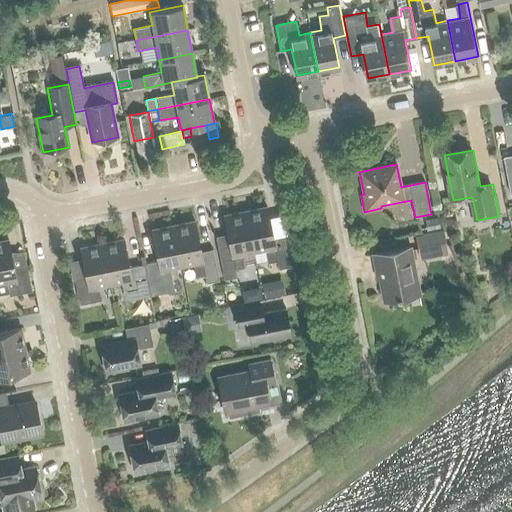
[(268,209),(246,213),(254,253),(265,251),(267,264),(279,262),(280,268),(293,265),(287,236),(273,238),(268,209)]
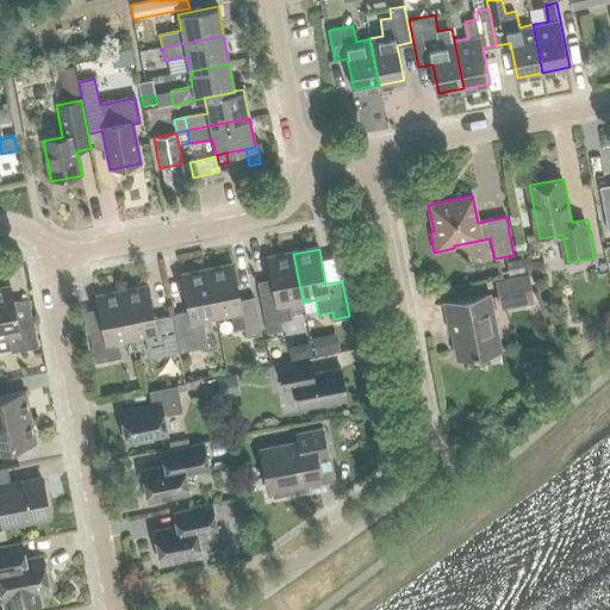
[(291,304),(303,302),(293,254),(268,259),(275,293),(261,296),(268,334),(282,331),(280,322),(292,319),(288,304),(291,304)]
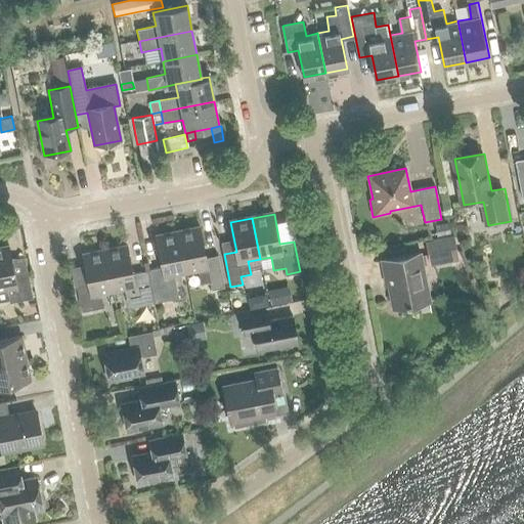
[(450,233),(448,222),(434,225),(436,236),(450,233)]
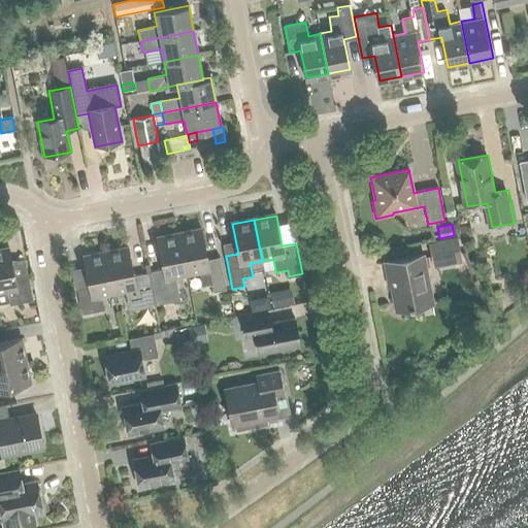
[(200,229),(178,233),(187,274),(198,271),(201,286),(209,284),(211,293),(225,290),(218,256),(206,258),(200,229)]
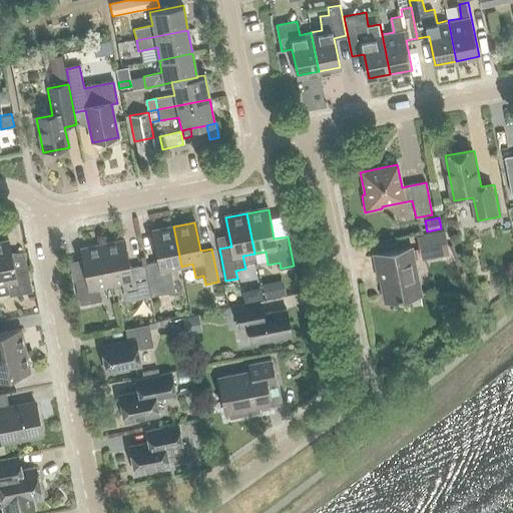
[(144,264),(144,266),(151,297),(174,292),(170,269),(181,267),(173,226),(151,230),(157,261),(144,264)]
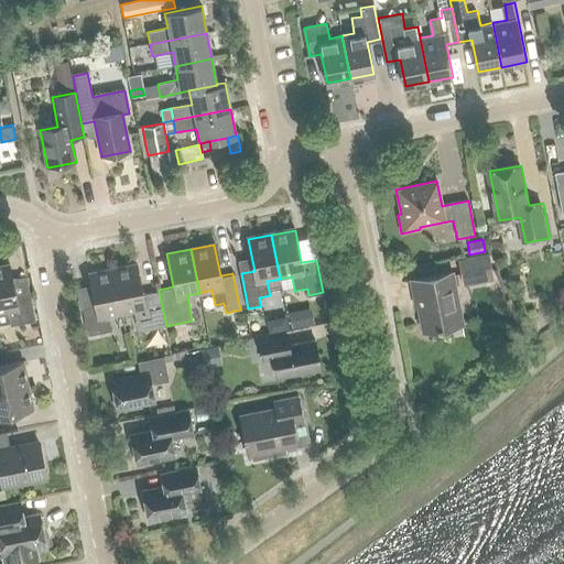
[(459,262),(464,283),(495,278),(490,256),(459,262)]
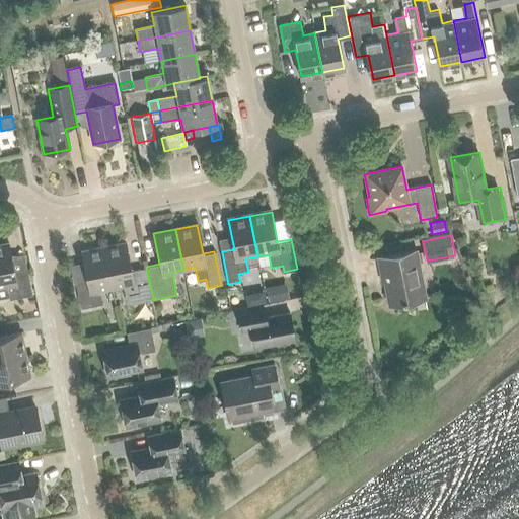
[(131,272),(125,243),(103,247),(110,288),(123,285),(127,306),(153,300),(146,269),(131,272)]
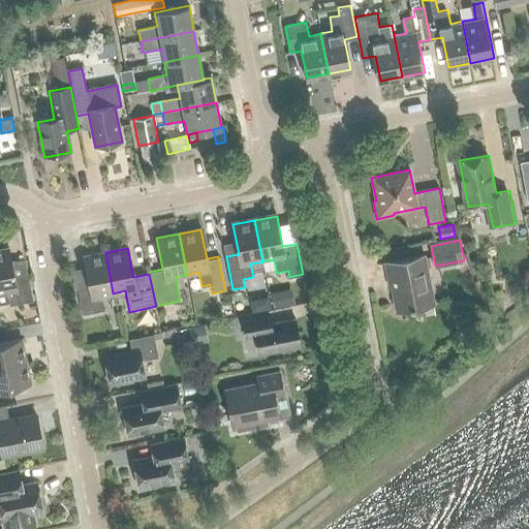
[(34,303),(29,276),(16,278),(10,249),(0,251),(0,305),(9,304),(10,307),(34,303)]
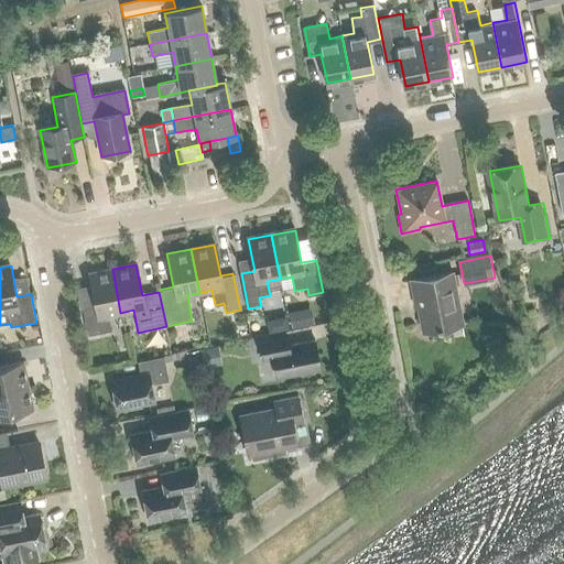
[(112,269),(88,274),(95,307),(82,310),(87,336),(111,331),(108,315),(120,313),(112,269)]
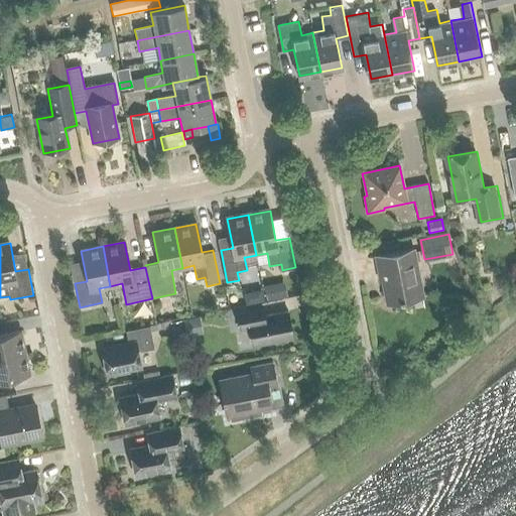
[(424,299),(414,251),(376,258),(379,274),(382,274),(388,306),(424,299)]
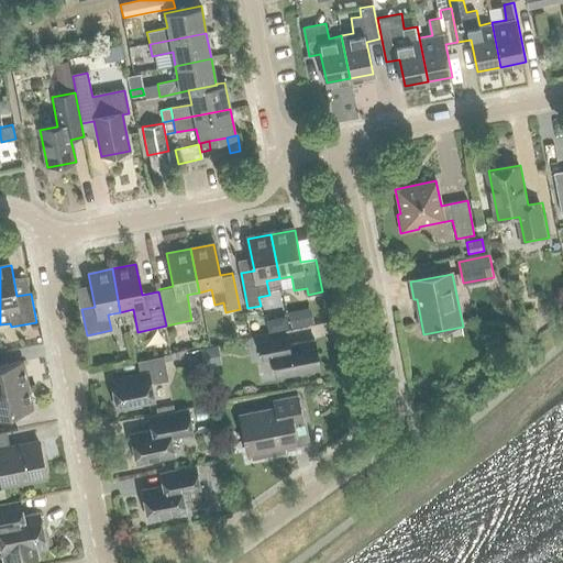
[(290,309),(294,328),(316,324),(313,307),(290,309)]
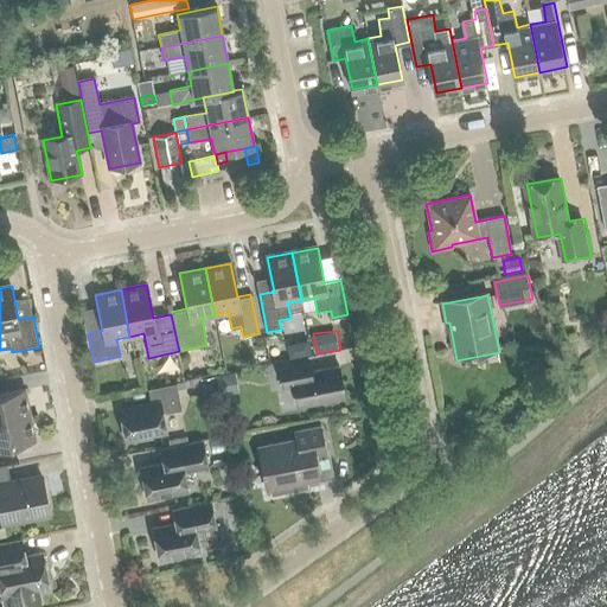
[(344,397),(339,366),(310,372),(307,358),(278,364),(282,388),(293,387),(296,407),(344,397)]
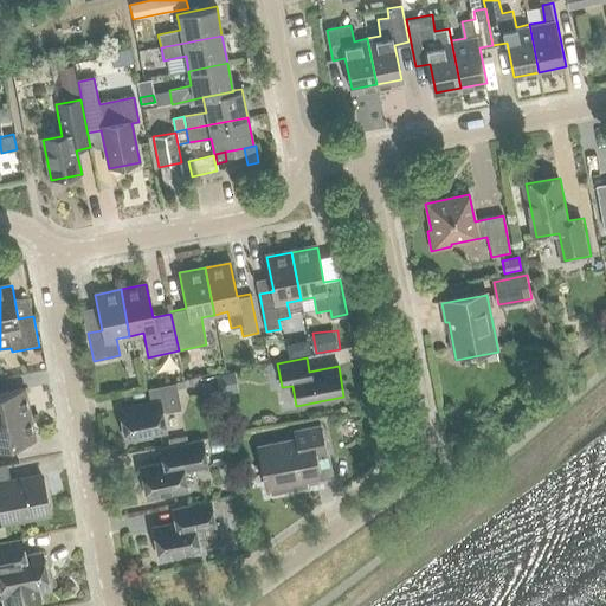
[(238,393),(233,371),(216,375),(220,397),(238,393)]
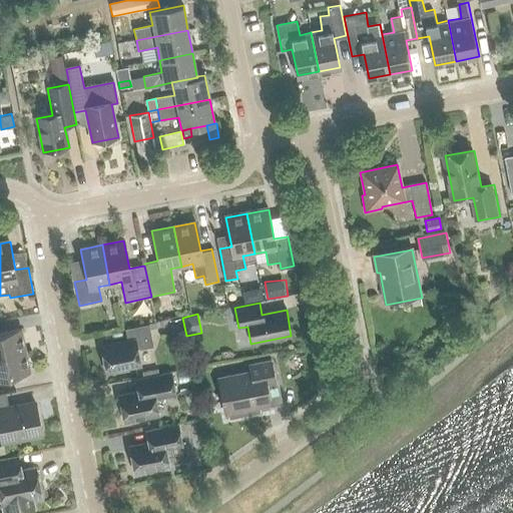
[(180,319),(169,321),(171,334),(183,332),(180,319)]
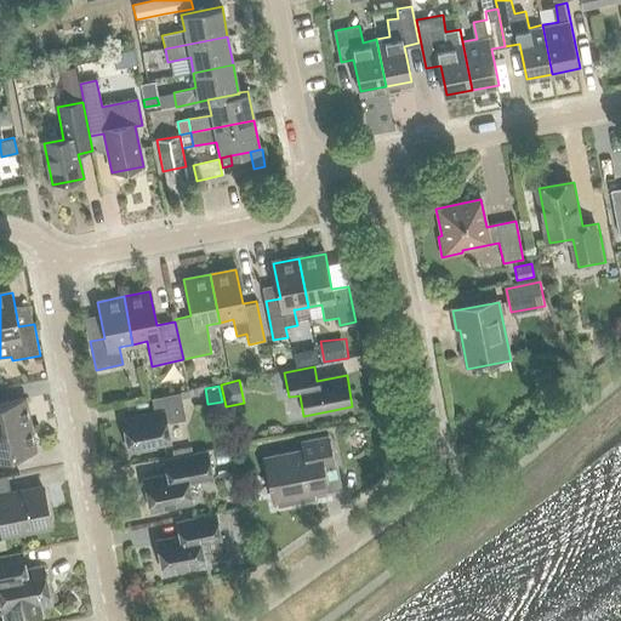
[(123,421),(129,450),(170,443),(166,423),(186,420),(181,396),(152,402),(155,415),(123,421)]
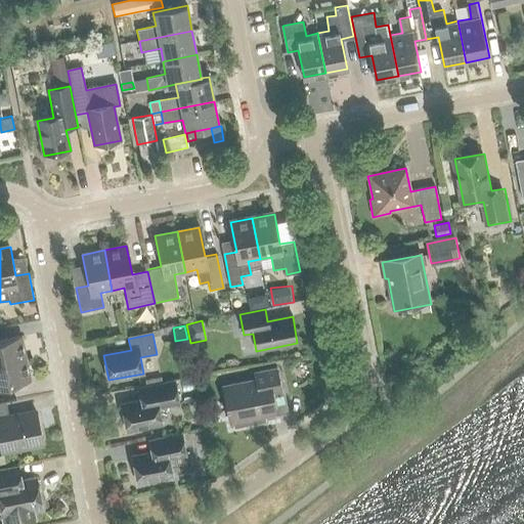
[(0,364),(26,359),(22,338),(0,341),(0,364)]
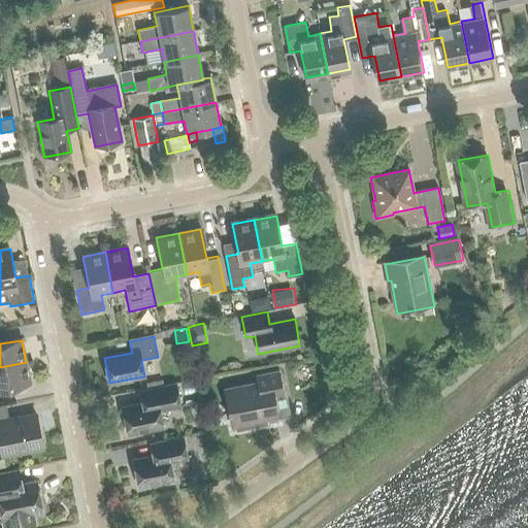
[(0,390),(31,385),(26,362),(0,367),(0,390)]
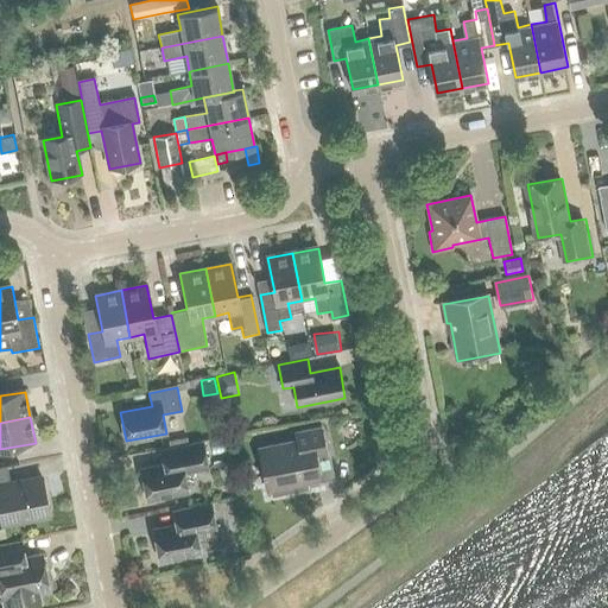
[(328,456),(322,428),(295,434),(297,443),(263,450),(271,488),(272,488),(273,494),(291,491),(290,485),(317,479),(314,458),(328,456)]
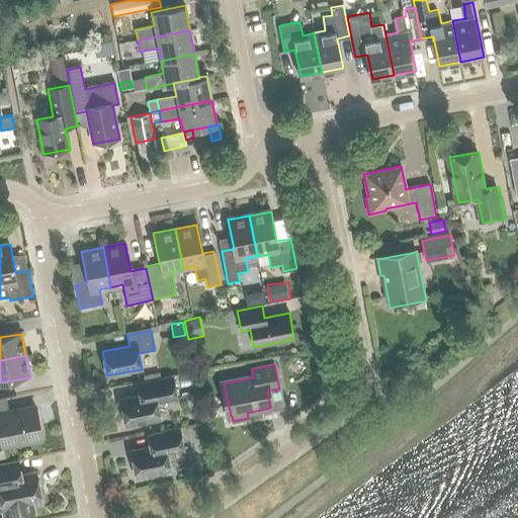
[(194,389),(192,375),(179,378),(181,391),(194,389)]
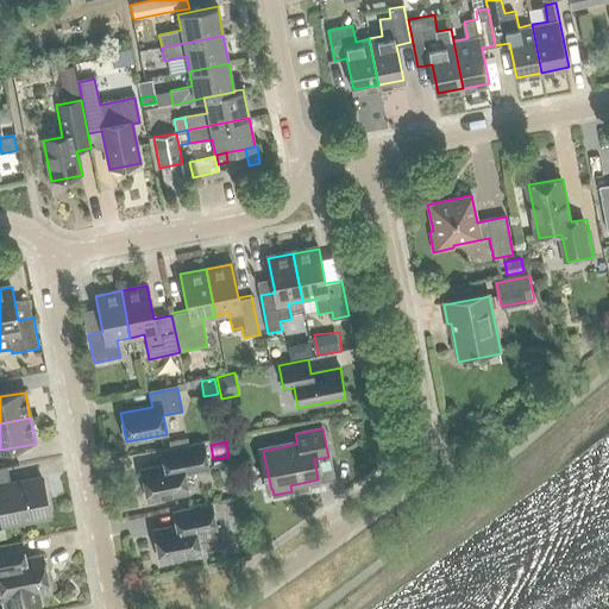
[(161,466),(143,470),(149,501),(190,493),(186,473),(209,469),(205,444),(171,450),(158,452),(161,466)]
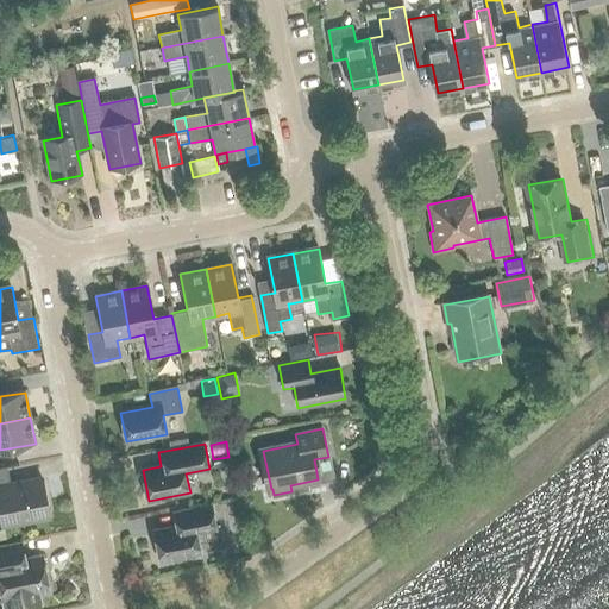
[(0,469),(0,516),(2,526),(50,518),(42,479),(11,485),(7,468),(0,469)]
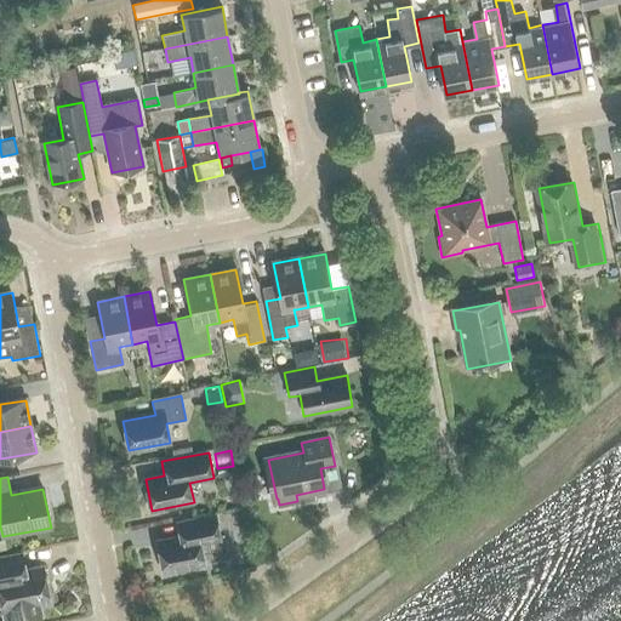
[(158,541),(164,573),(204,564),(200,546),(221,541),(216,514),(177,522),(181,536),(158,541)]
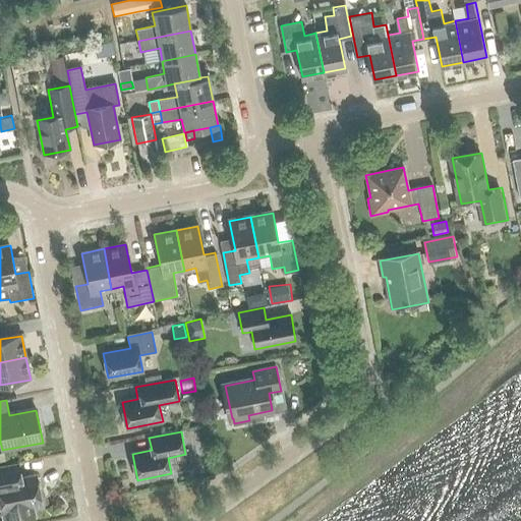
[(36,474),(22,477),(19,463),(4,466),(0,466),(0,505),(3,520),(12,520),(35,517),(33,507),(42,505),(36,474)]
